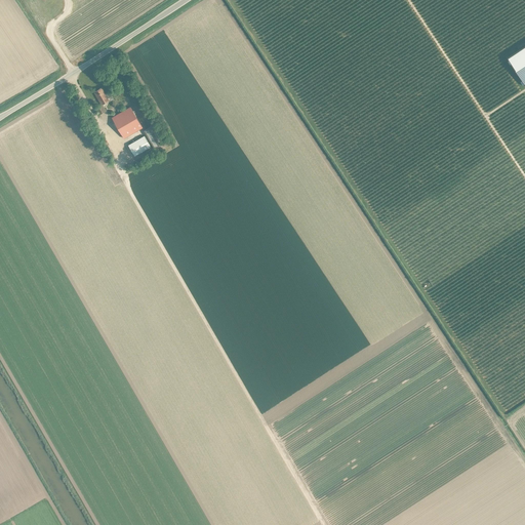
[(524,46),(508,58),(524,84),(524,46)]
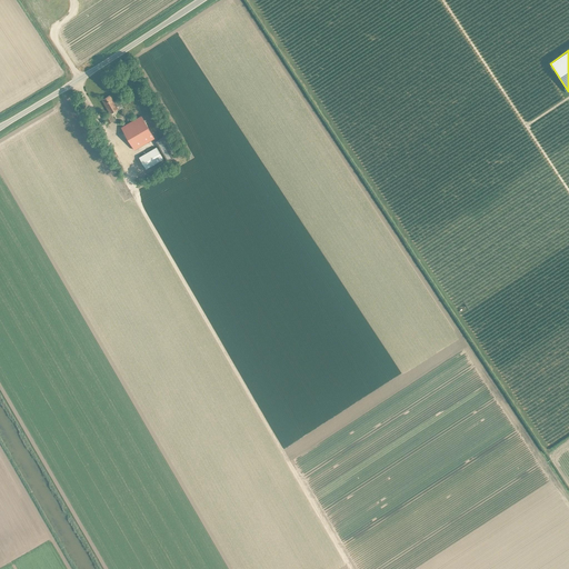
[(110,113),(118,109),(110,96),(101,100),(110,115),(103,118),(108,125),(115,120),(110,113)]
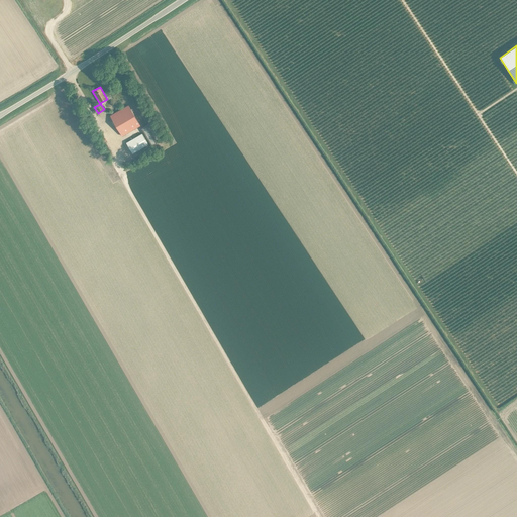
[(122,136),(140,125),(128,105),(110,116),(122,136)]
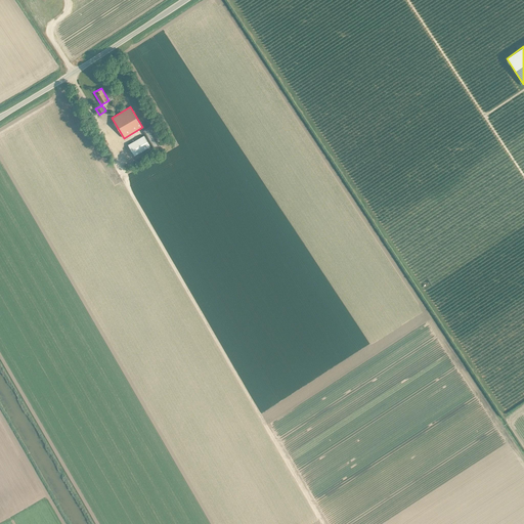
[(143,131),(151,145),(154,148),(164,142),(154,125),(143,131)]
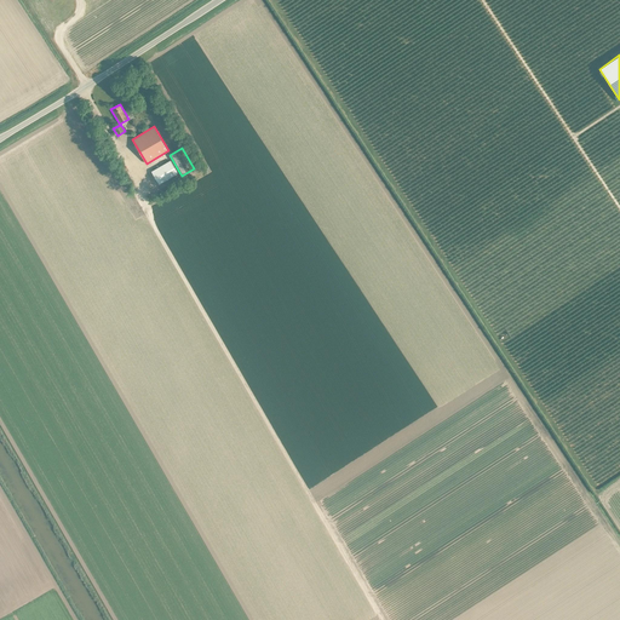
[(159,184),(178,173),(171,161),(151,172),(159,184)]
